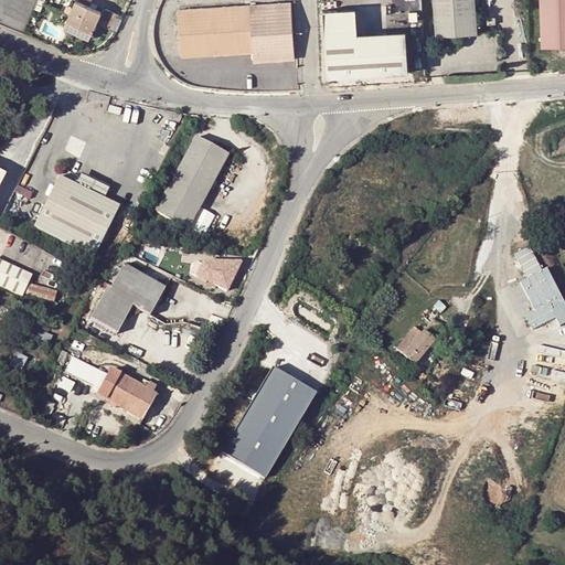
[(48,0),(38,0),(34,10),(42,13),(48,0)]
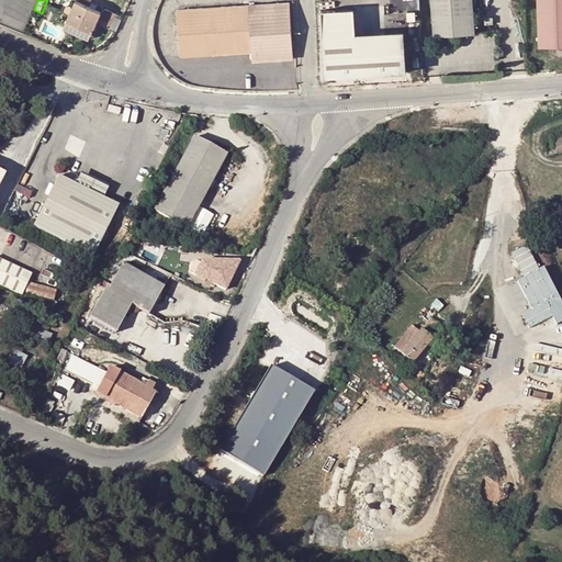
[(472,0),(430,0),(433,34),(473,32),(472,0)]
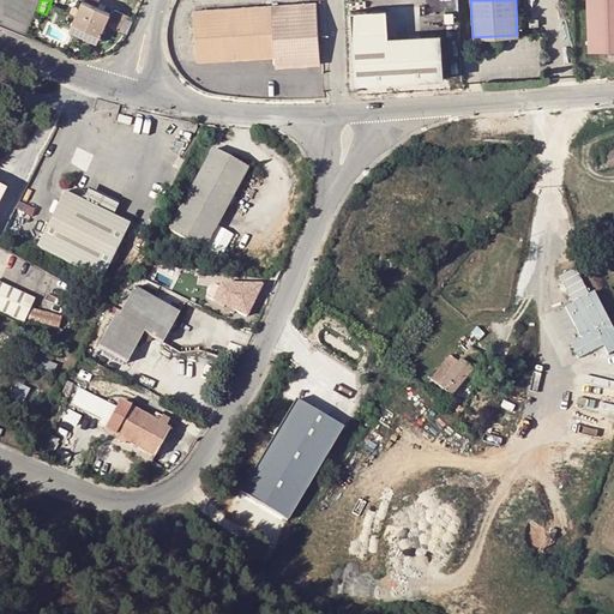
[(613,0),(585,0),(588,49),(613,47),(613,0)]
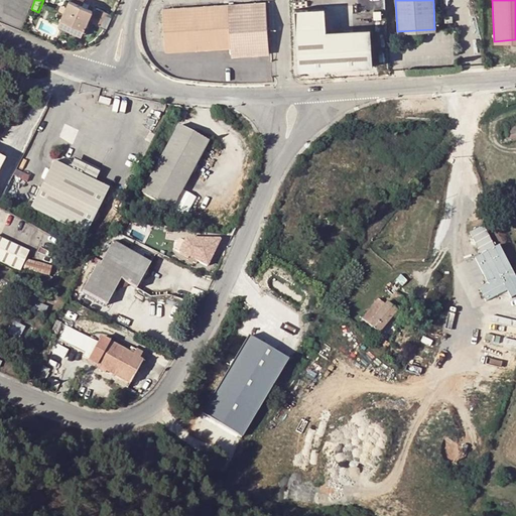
[(227,5),(195,6),(162,8),(163,51),(197,49),(229,47),(230,55),(268,54),(264,3),(227,5)]
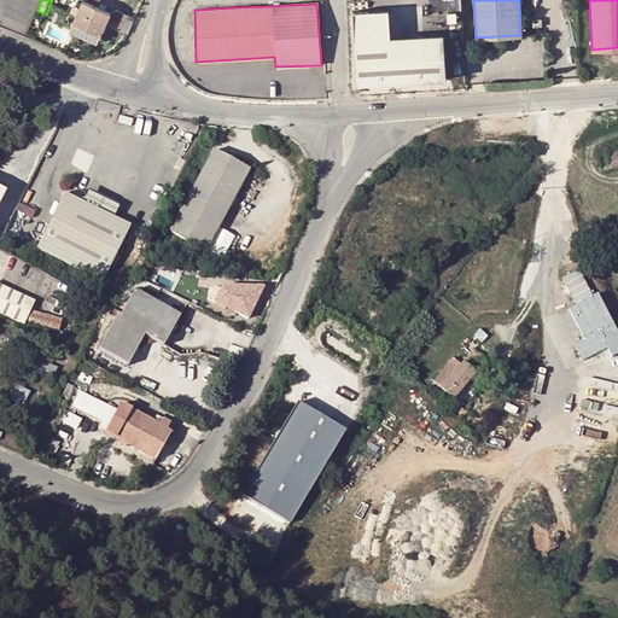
[(103,39),(112,17),(83,5),(80,13),(77,18),(74,27),(103,39)]
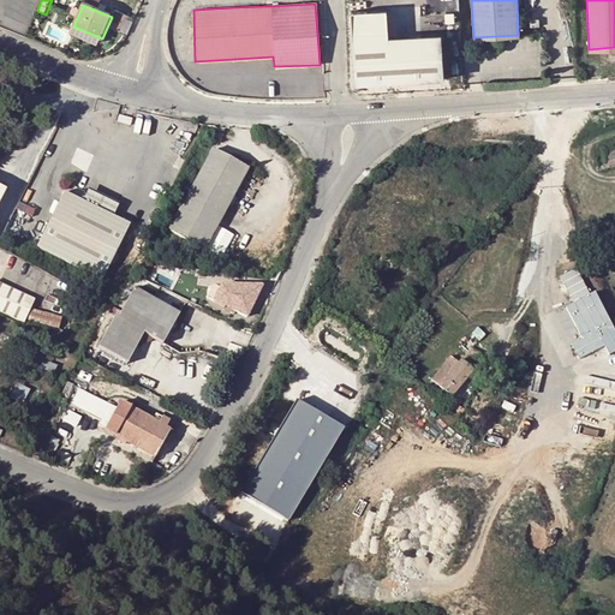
[(387,12),(351,15),(356,84),(445,79),(442,37),(388,41),(387,12)]
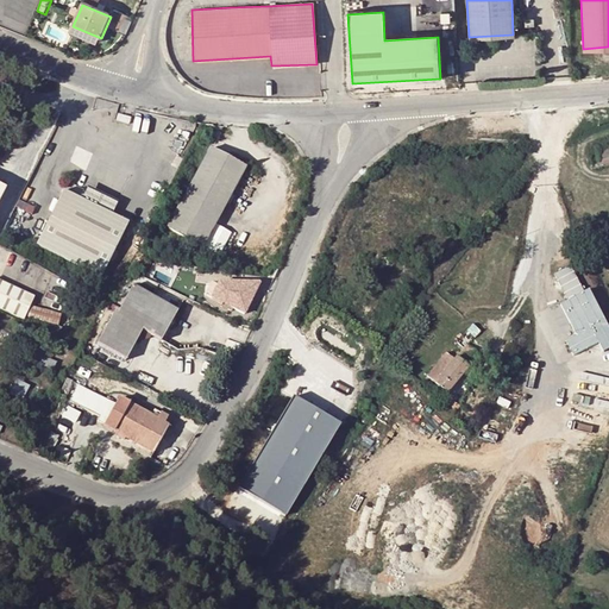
[(99,44),(101,38),(73,26),(70,32),(99,44)]
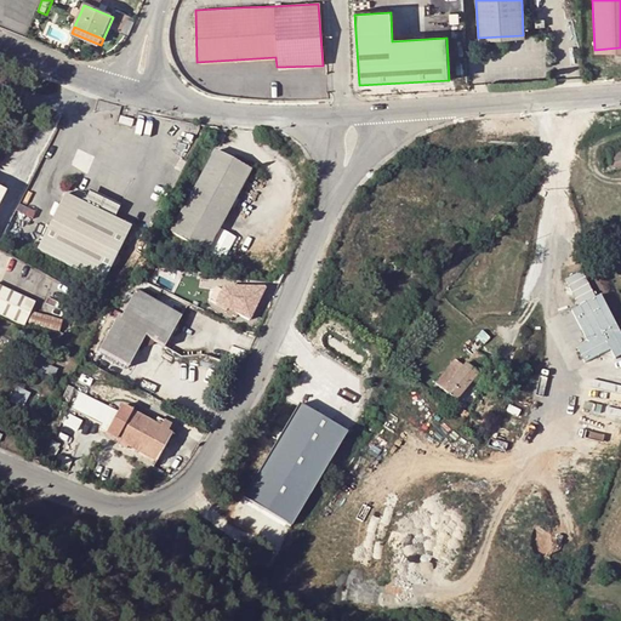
[(130,126),(132,119),(119,115),(117,123),(130,126)]
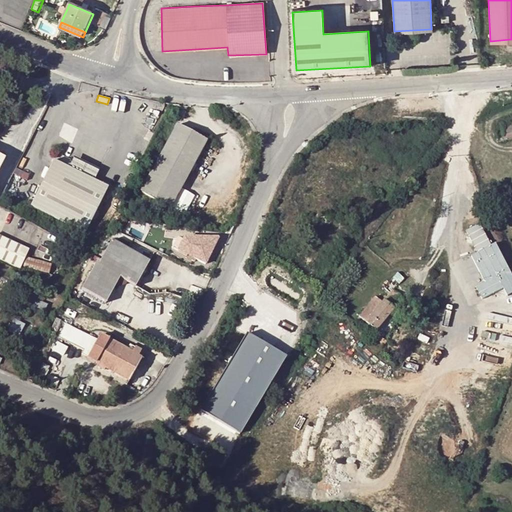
[(511,123),(502,126),(505,140),(511,137),(511,123)]
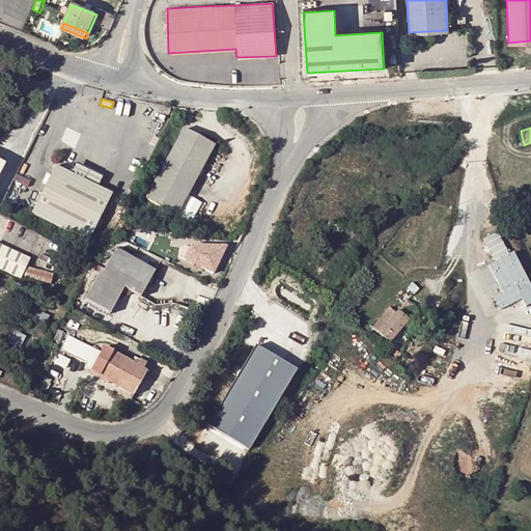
[(174,216),(212,147),(182,131),(144,200),(174,216)]
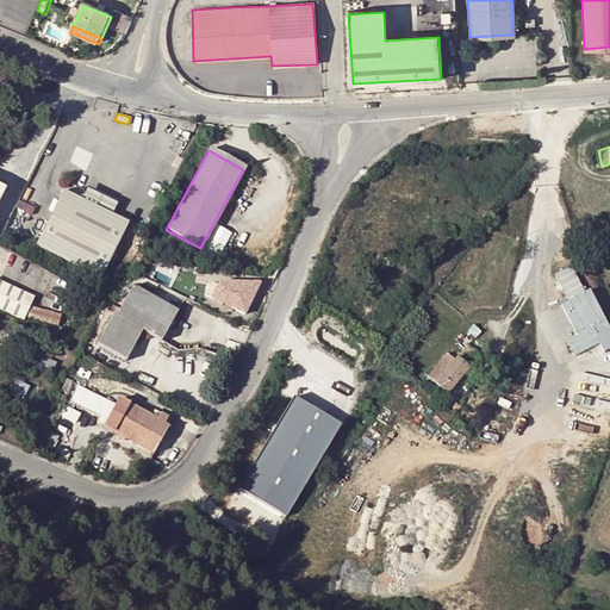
[(67,192),(39,244),(103,278),(113,260),(116,254),(131,225),(67,192)]
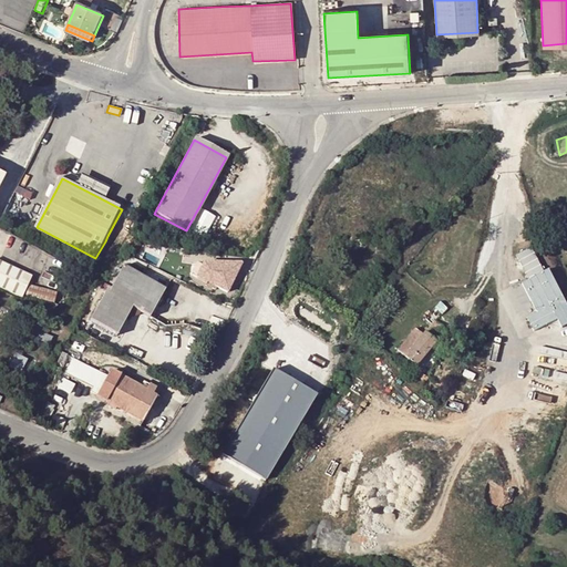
[(566,325),(566,296),(554,267),(546,270),(536,247),(518,255),(529,280),(524,282),(537,312),(528,317),(534,331),(559,319),(563,327),(566,325)]
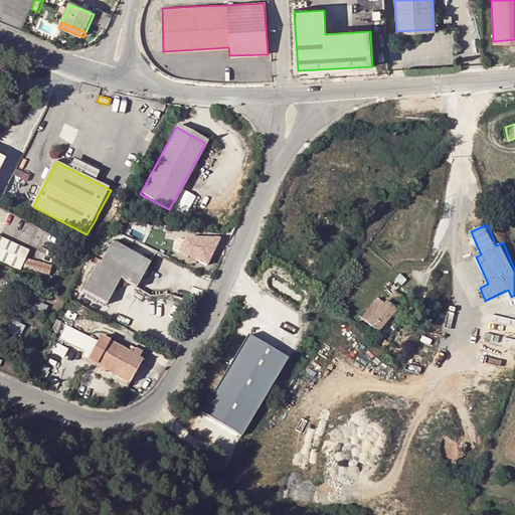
[(0,259),(20,270),(30,251),(0,234),(0,259)]
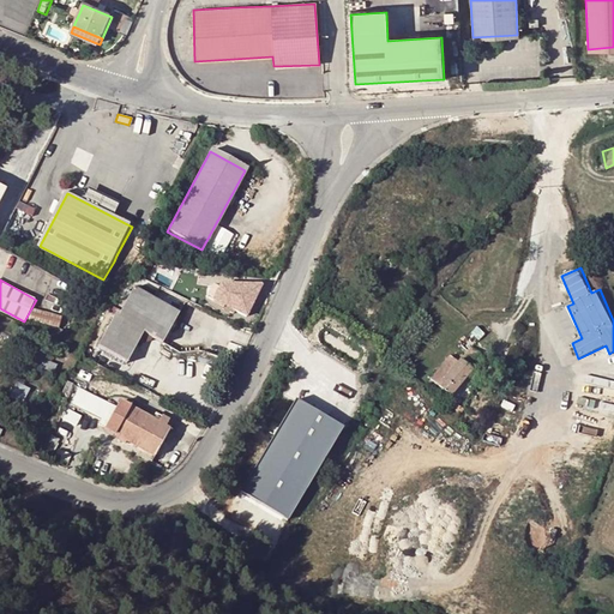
[(211,300),(218,286),(211,286),(205,298),(211,300)]
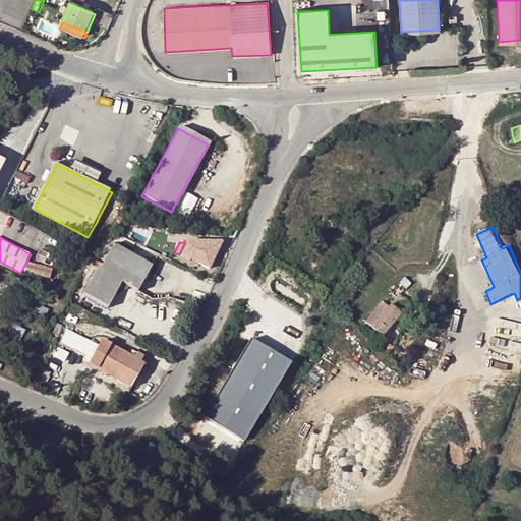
[(220,242),(185,242),(179,254),(208,269),(220,242)]
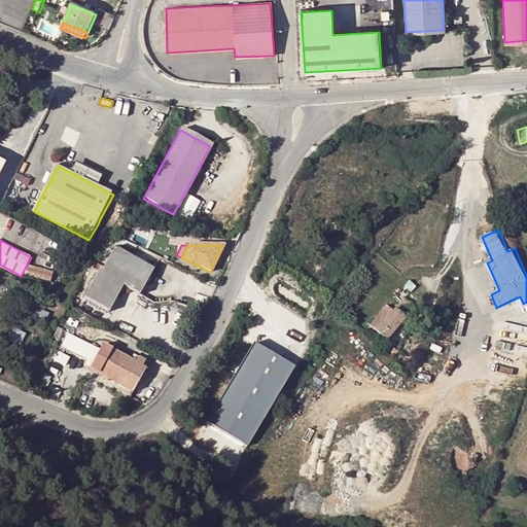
[(138,293),(151,270),(113,248),(111,252),(107,250),(100,264),(104,266),(100,273),(98,272),(83,297),(108,311),(117,293),(123,285),(131,289),(138,293)]
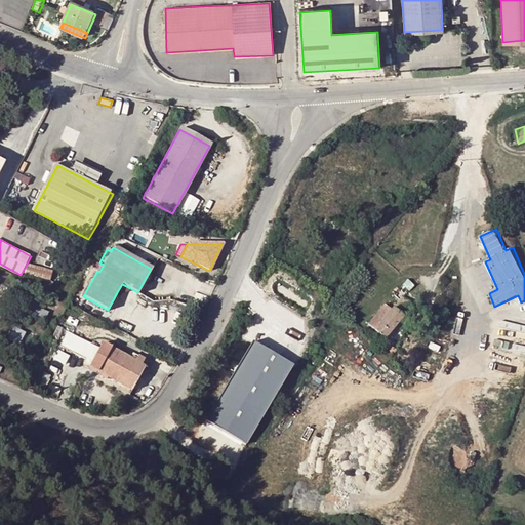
[(122,284),(117,292),(120,292),(122,293),(124,292),(127,291),(129,290),(130,288),(122,284)]
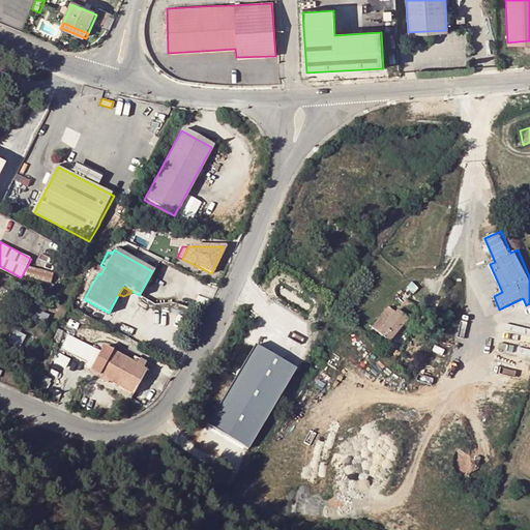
[(388,342),(417,308),(407,300),(394,314),(388,308),(372,328),(388,342)]
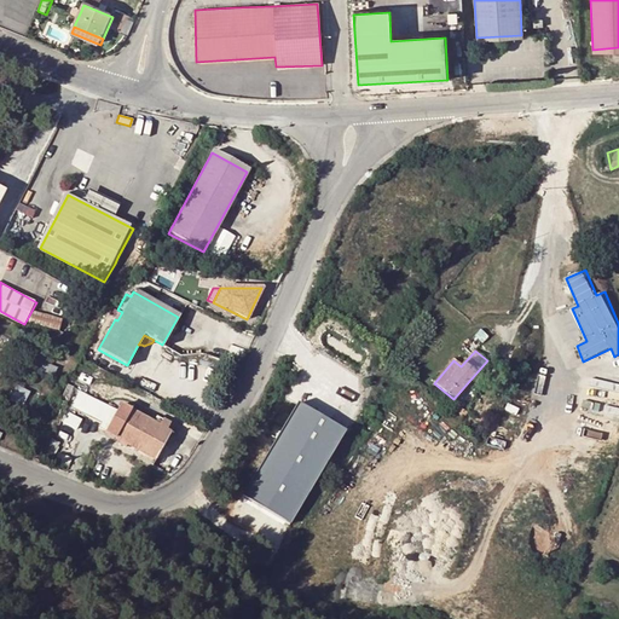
[(22,386),(15,397),(24,403),(32,393),(22,386)]
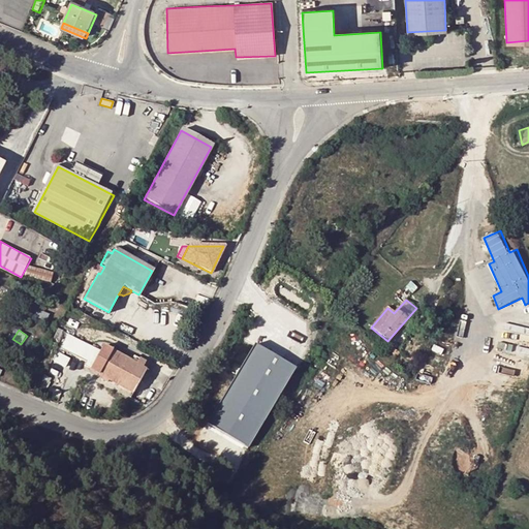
[(141,358),(137,363),(114,350),(98,343),(95,348),(63,331),(55,345),(88,362),(86,366),(101,374),(103,375),(102,377),(110,381),(111,378),(136,392),(149,370),(145,367),(148,362),(141,358)]
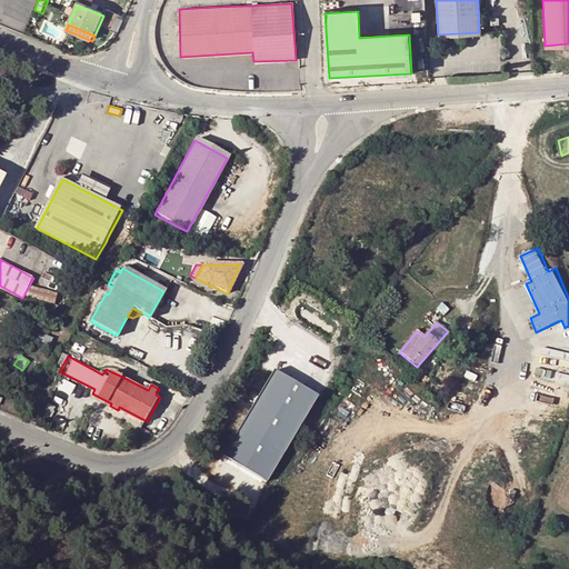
[(317,398),(273,371),(223,457),(266,482),(317,398)]
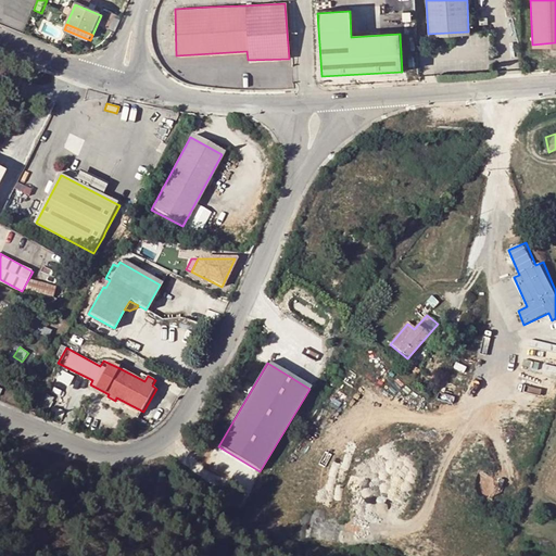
[(417,376),(420,371),(409,365),(407,369),(417,376)]
